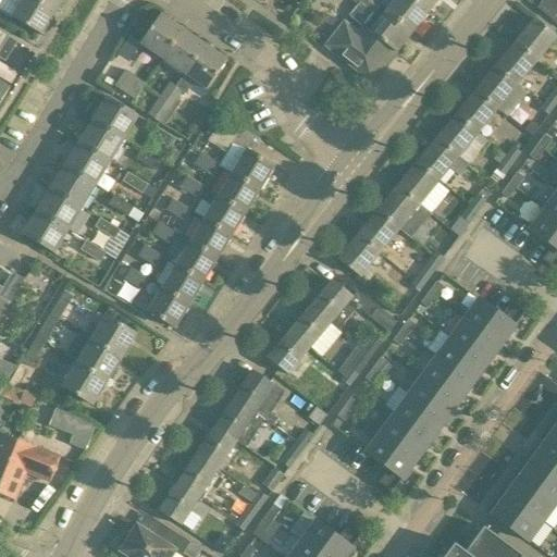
[(56,13),(35,0),(1,0),(0,2),(0,11),(41,36),(56,13)]
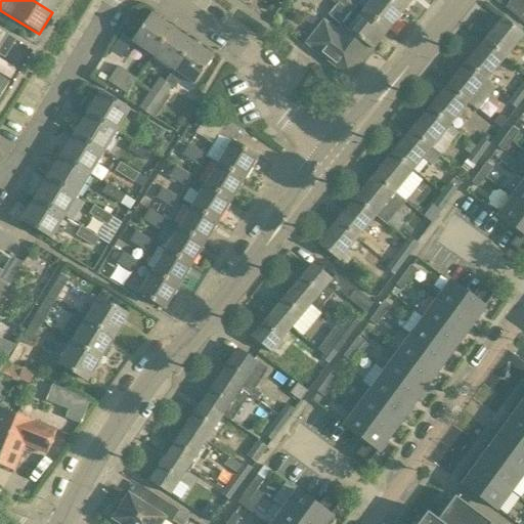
[(33,0),(52,12),(59,0),(33,0)]
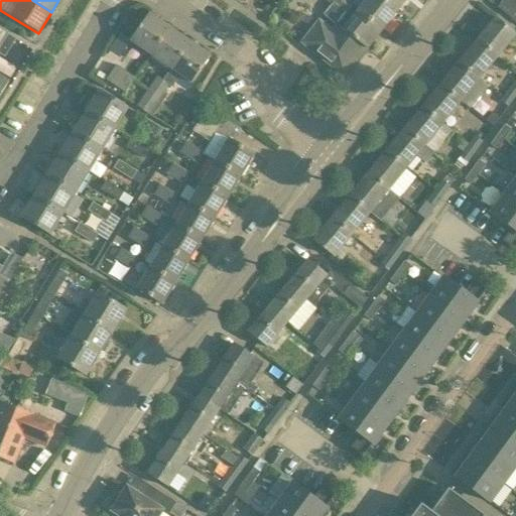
[(366,50),(382,30),(358,11),(359,10),(345,0),(332,0),(332,1),(346,13),(332,32),(318,22),(315,25),(358,58),(366,49),(366,50)]
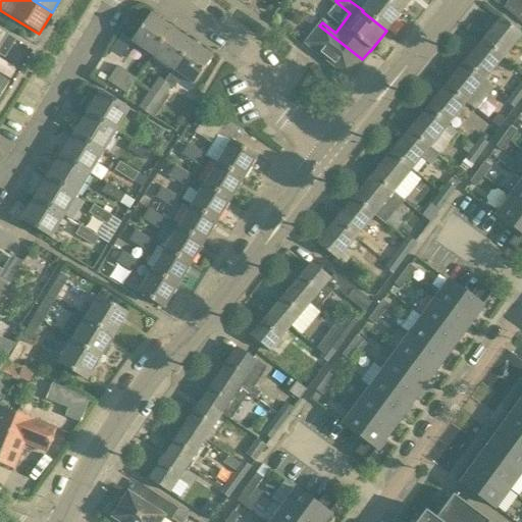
[(370,0),(363,10),(362,11),(386,31),(402,10),(387,0),(370,0)]
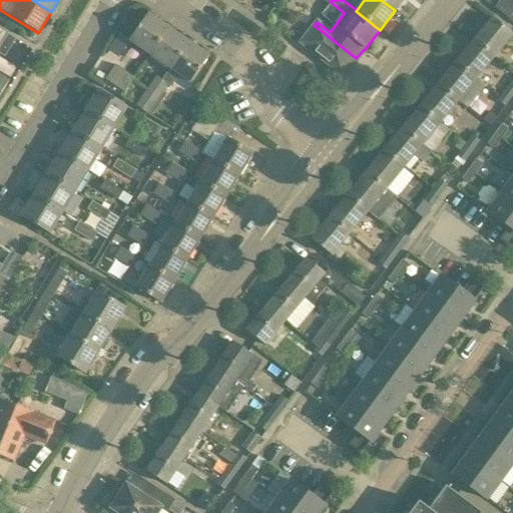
[(381,0),(395,10),(403,0),(381,0)]
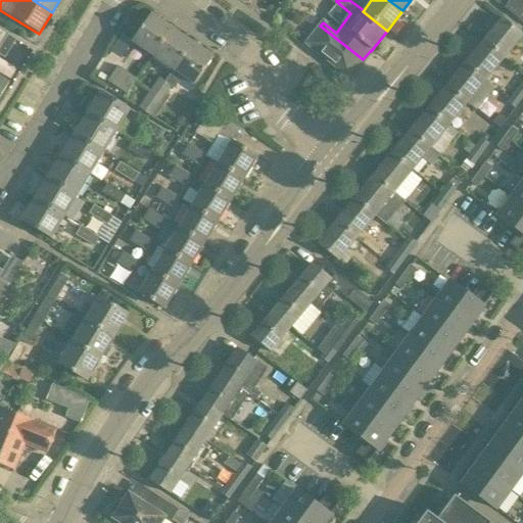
[(131,42),(151,56),(171,29),(150,14),(131,42)]
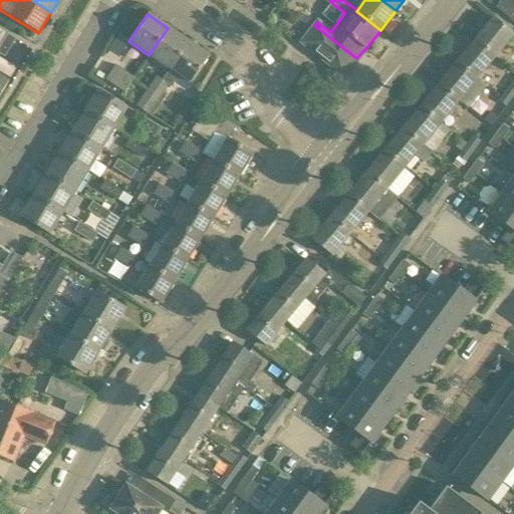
[(474,41),(495,58),(513,35),(493,19),(474,41)]
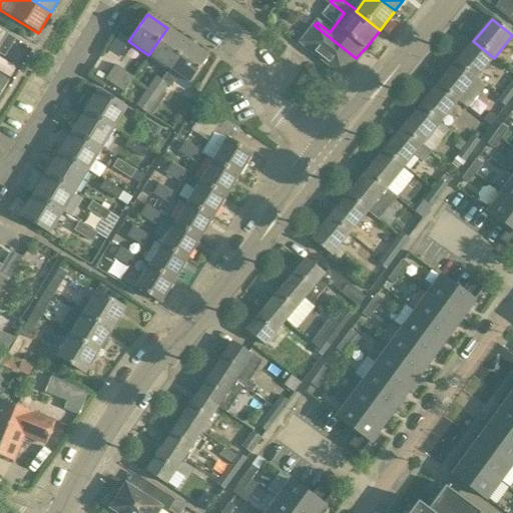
[(342,77),(356,58),(314,25),(300,43),(342,77)]
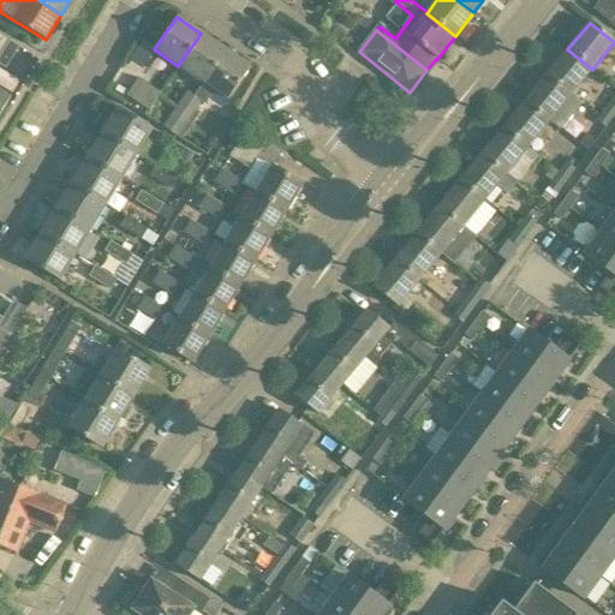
[(226,51),(201,34),(178,66),(203,83),(226,51)]
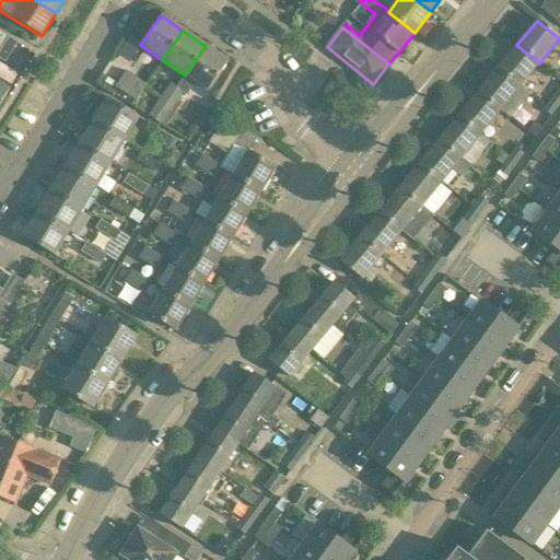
[(0,59),(6,63),(18,43),(8,36),(0,48),(0,59)]
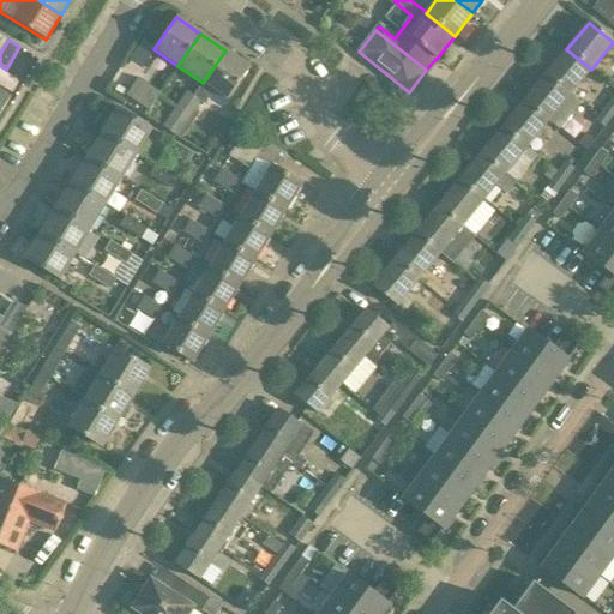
[(566,49),(545,77),(579,104),(581,103),(571,95),(591,70),(566,49)]
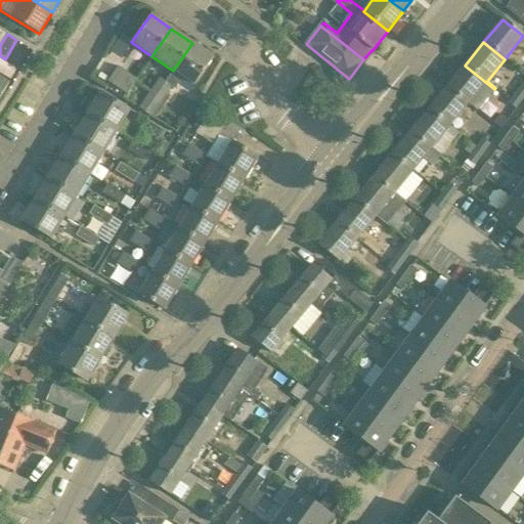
[(173,71),(165,82),(171,86),(174,89),(182,77),(194,85),(213,57),(192,43),(173,71)]
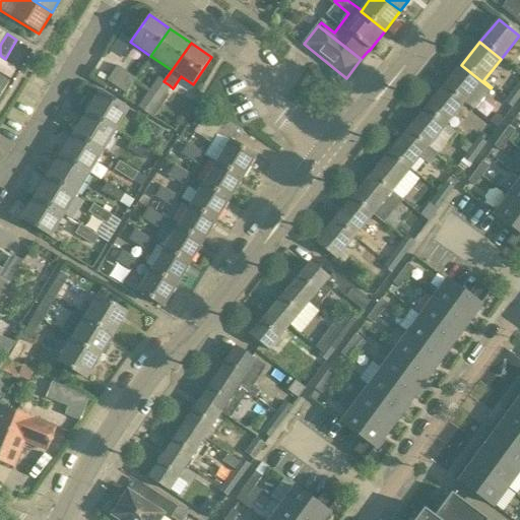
[(443,87),(464,104),(472,111),(491,88),(461,65),(443,87)]
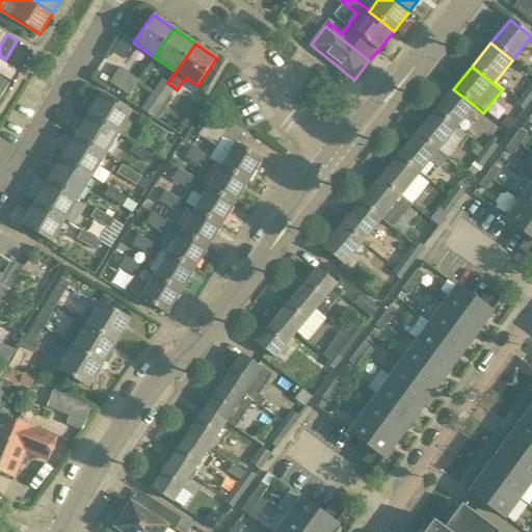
[(116,87),(128,96),(129,97),(139,81),(127,73),(116,87)]
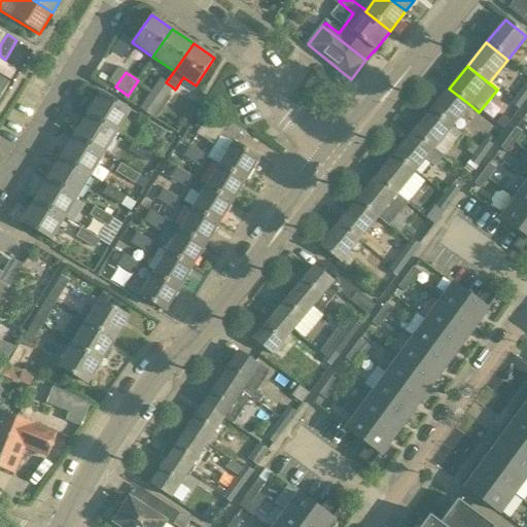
[(160,78),(150,93),(156,97),(154,99),(161,104),(172,86),(166,82),(160,78)]
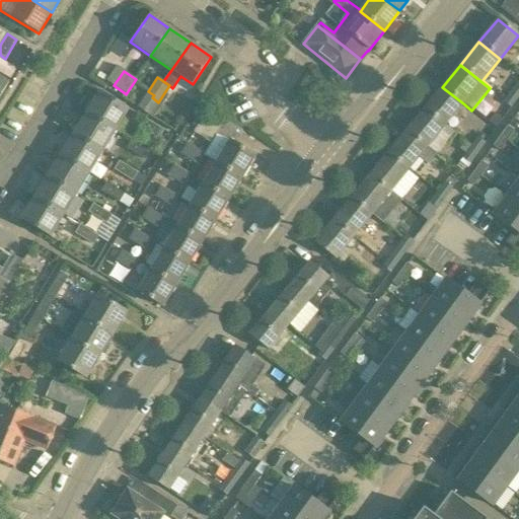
[(442,87),(425,109),(445,126),(463,103),(442,87)]
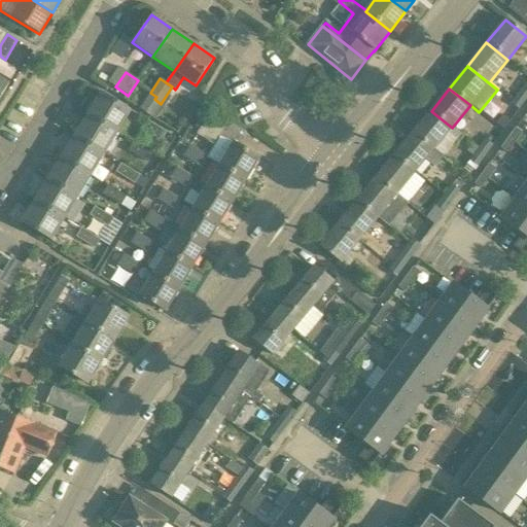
[(519,110),(526,98),(526,96),(519,91),(510,104),(519,110)]
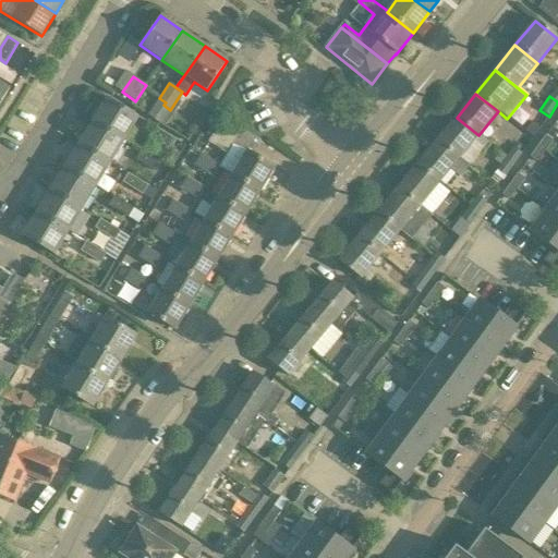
[(107,98),(93,121),(123,141),(137,117),(107,98)]
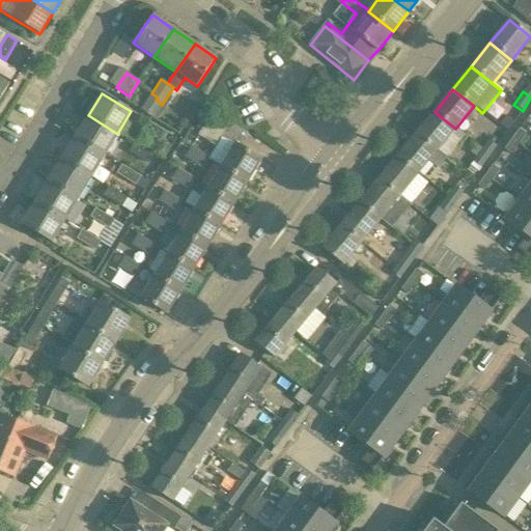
[(158,98),(151,93),(140,110),(152,118),(162,105),(156,100),(158,98)]
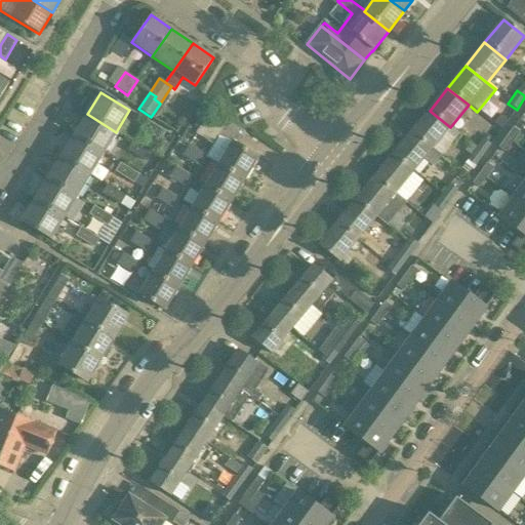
[(432,150),(450,127),(430,111),(411,133),(432,150)]
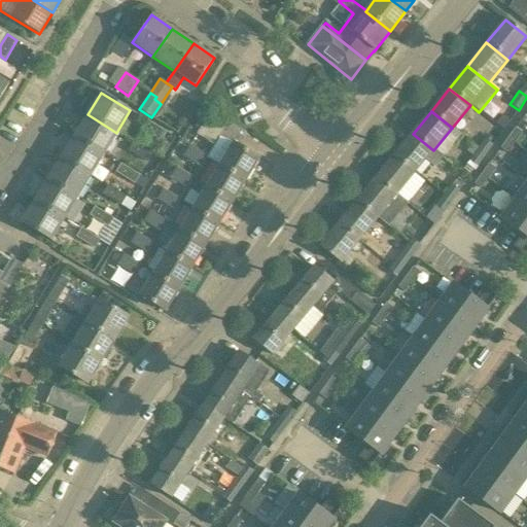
[(88,114),(74,136),(103,153),(116,133),(88,114)]
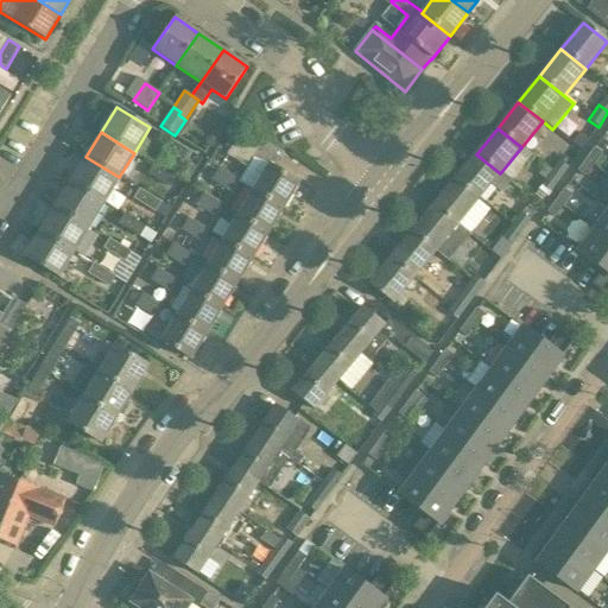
[(261,176),(253,190),(283,208),(298,183),(268,165),(261,160),(253,157),(259,147),(239,134),(226,154),(261,176)]
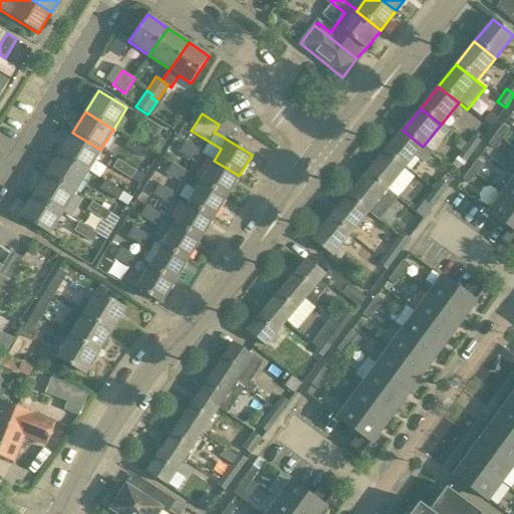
[(144,116),(143,117),(138,125),(157,138),(163,129),(144,116)]
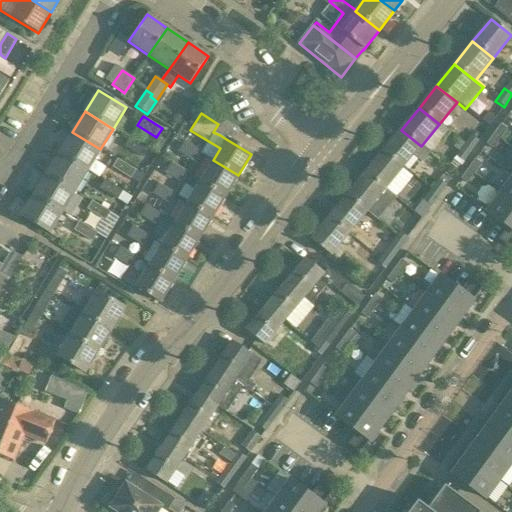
[(500,124),(493,134),(500,139),(507,129),(500,124)]
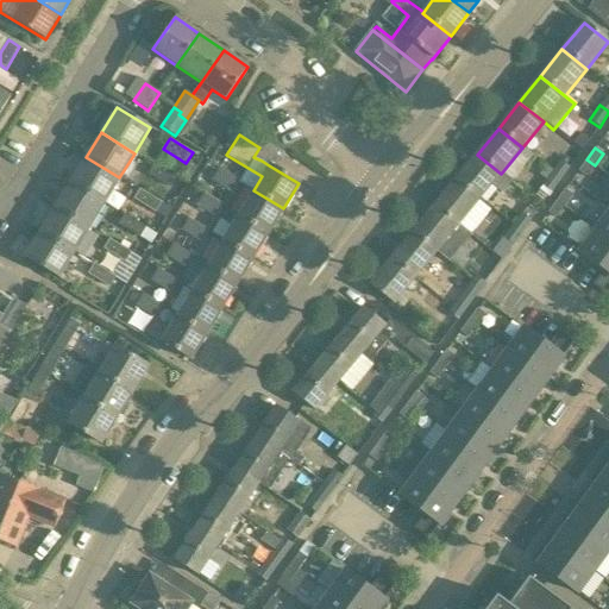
[(477,155),(456,181),(479,200),(501,174),(477,155)]
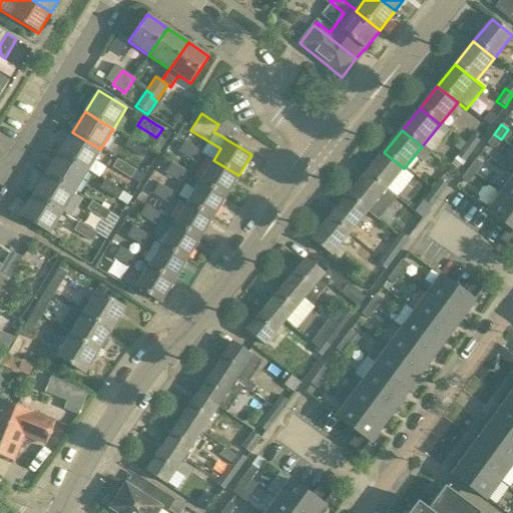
[(88,170),(100,149),(72,132),(59,153),(88,170)]
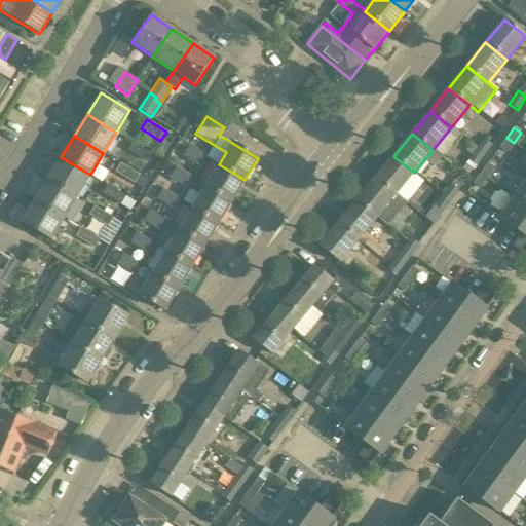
[(506,138),(499,148),(506,153),(514,143),(506,138)]
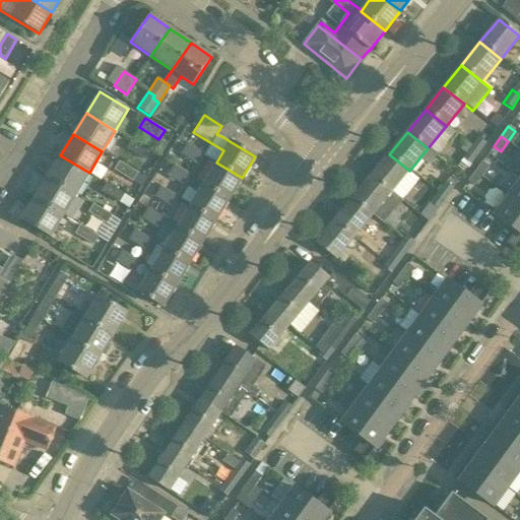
[(469,148),(478,155),(486,144),(478,137),(469,148)]
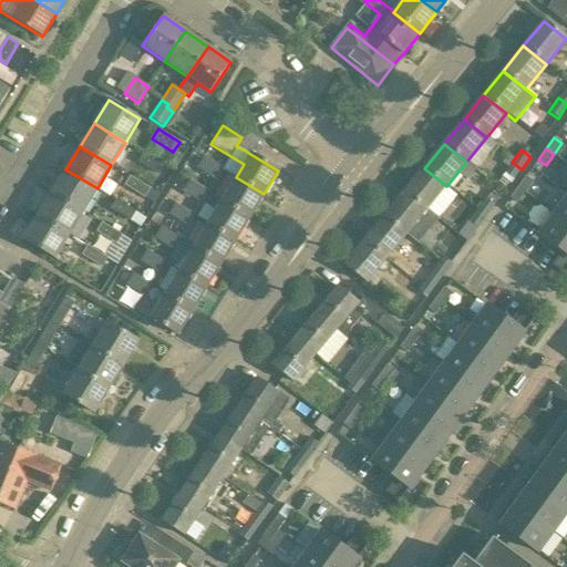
[(158,176),(165,166),(144,154),(137,164),(158,176)]
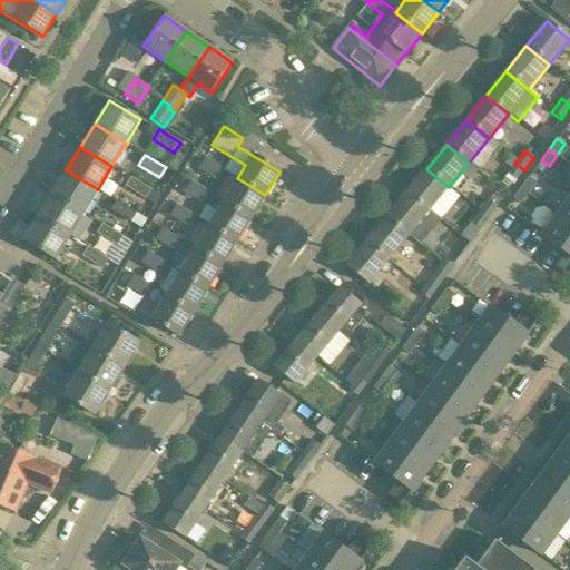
[(218,183),(225,172),(206,159),(199,172),(218,183)]
